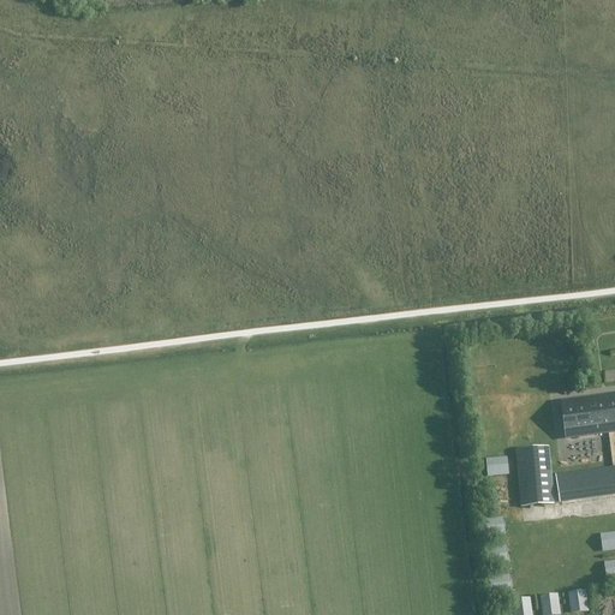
[(614,396),(561,404),(563,422),(571,421),(573,439),(614,433),(614,396)]
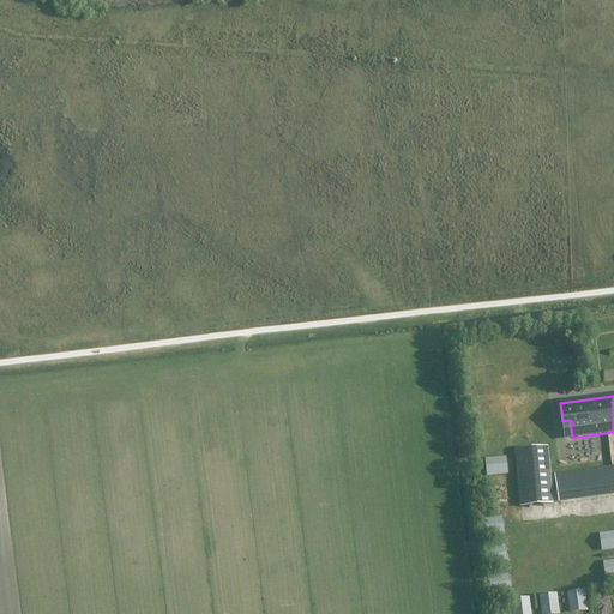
[(552,505),(546,447),(516,451),(521,507),(552,505)]
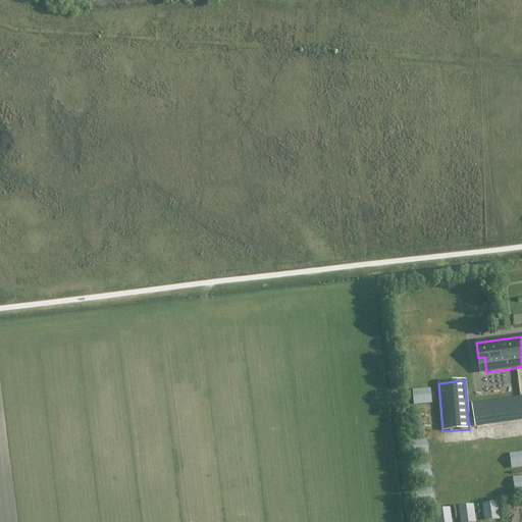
[(417,395),(418,404),(432,402),(431,393),(417,395)]
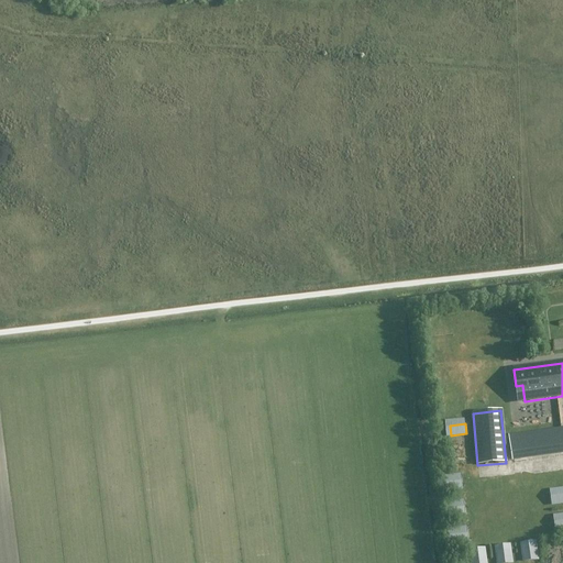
[(527,432),(508,434),(511,455),(512,462),(530,460),(527,432)]
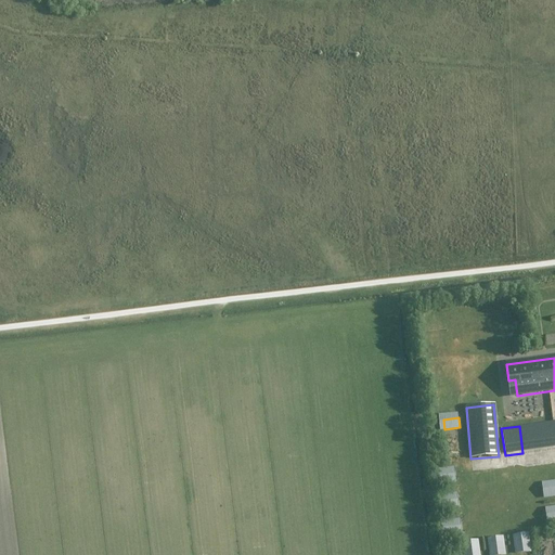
[(455,467),(436,468),(437,485),(456,483),(455,467)]
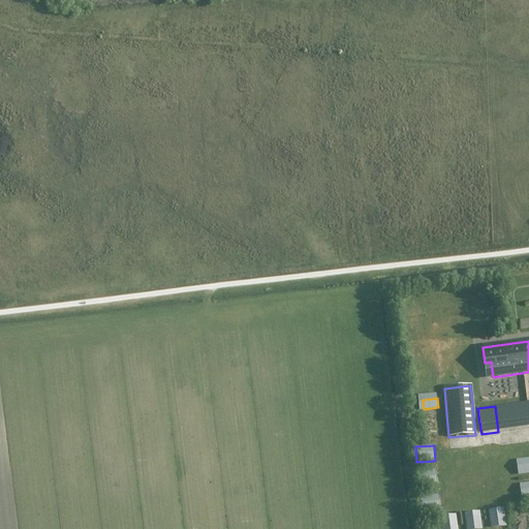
[(528,458),(517,460),(519,475),(528,473),(528,458)]
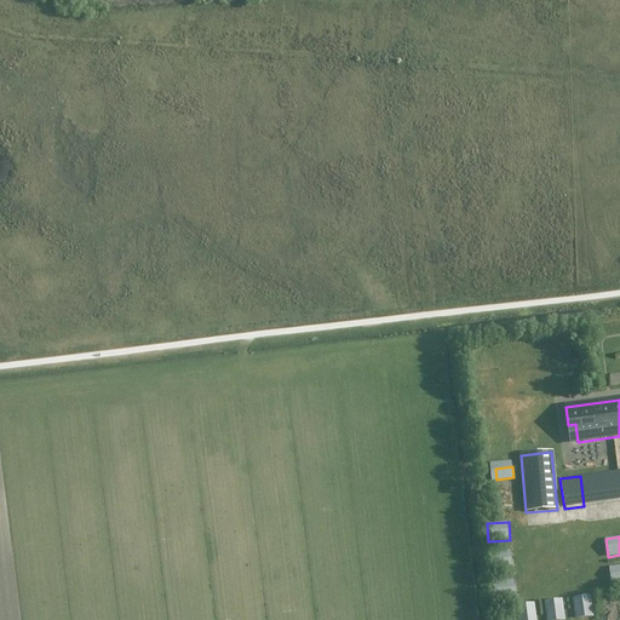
[(577,619),(595,616),(592,596),(574,597),(577,619)]
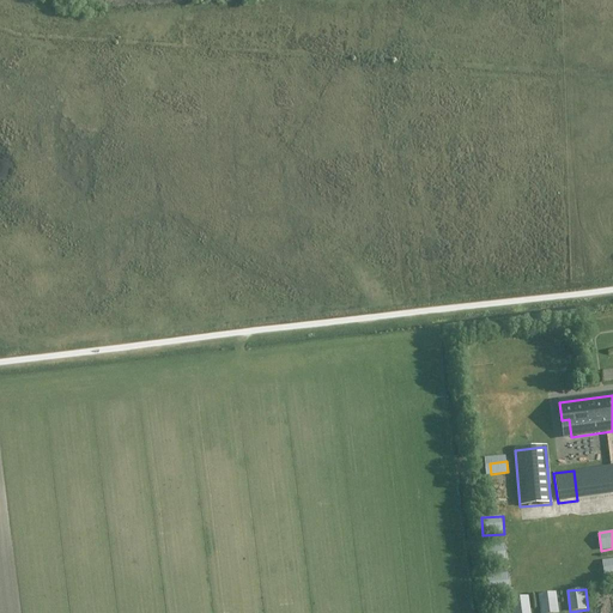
[(541,612),(558,612),(558,593),(540,594),(541,612)]
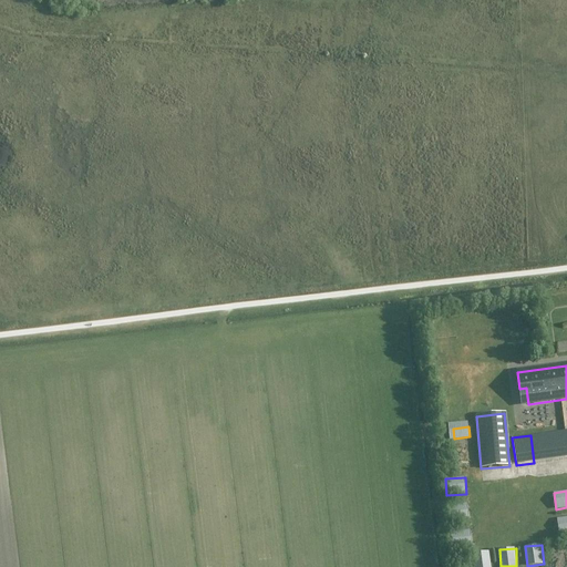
[(492,566),(491,552),(474,553),(475,566),(492,566)]
